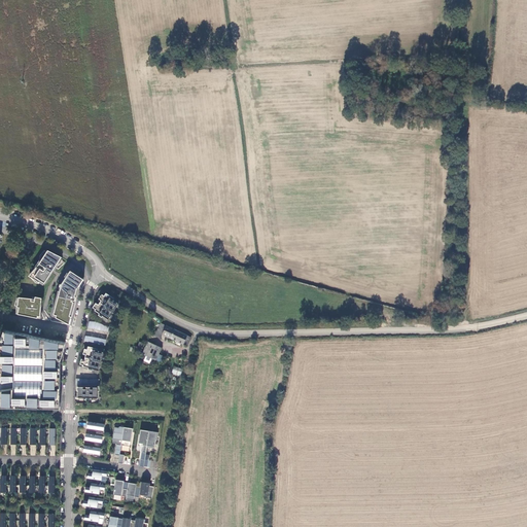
[(62,257),(48,250),(39,264),(29,276),(39,282),(40,280),(44,283),(48,278),(53,272),(55,270),(54,270),(56,267),(56,268),(59,264),(58,262),(62,257)]
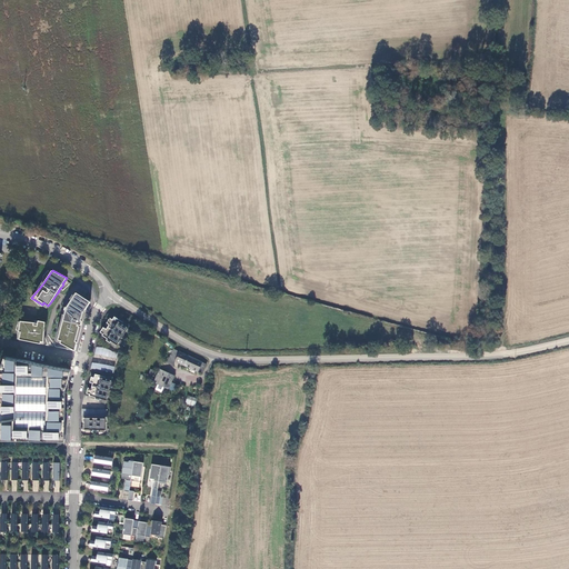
[(83,297),(77,292),(75,295),(71,300),(67,307),(58,339),(61,340),(60,342),(75,350),(77,342),(76,341),(79,326),(78,326),(78,325),(81,325),(82,321),(80,320),(81,319),(81,316),(86,308),(88,305),(90,301),(83,297)]
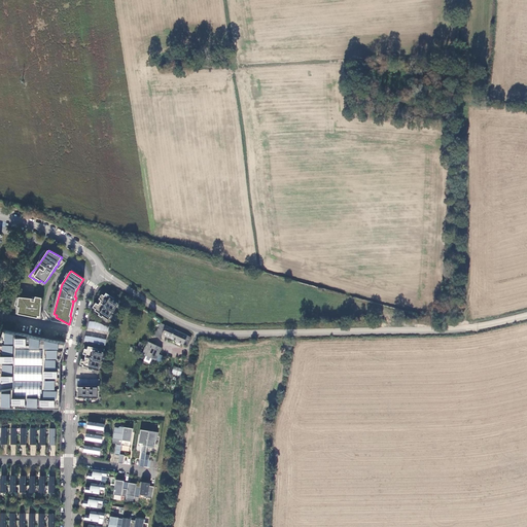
[(62,284),(60,284),(51,315),(56,317),(57,315),(54,314),(62,284)]
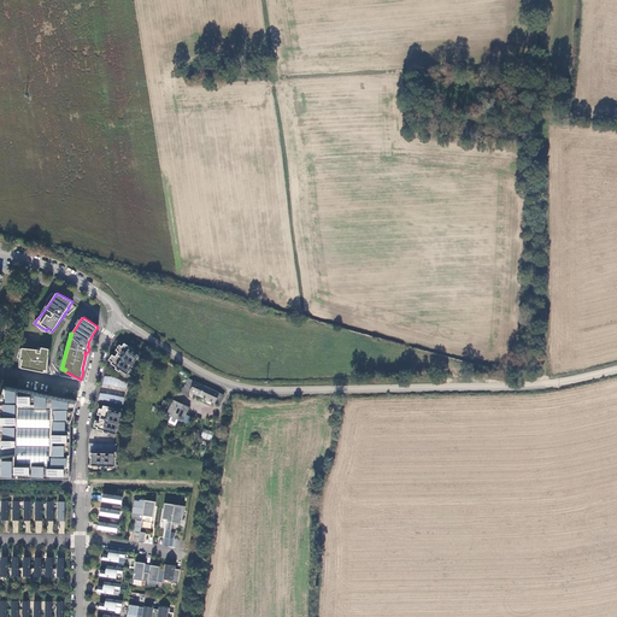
[(139,356),(123,345),(117,354),(111,363),(127,374),(139,356)]
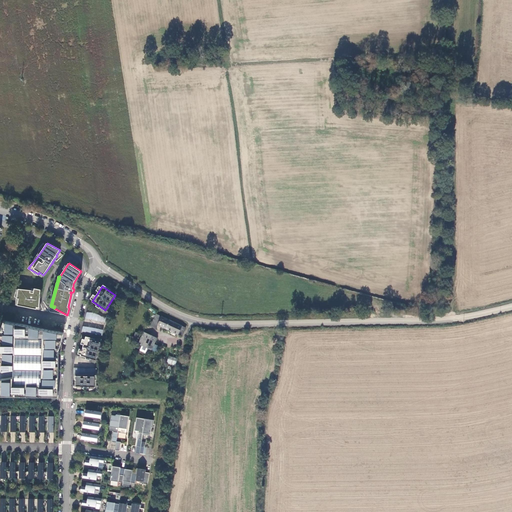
[(31,290),(18,289),(17,298),(19,298),(17,305),(36,309),(37,307),(39,307),(40,301),(40,290),(34,288),(33,293),(30,292),(31,290)]
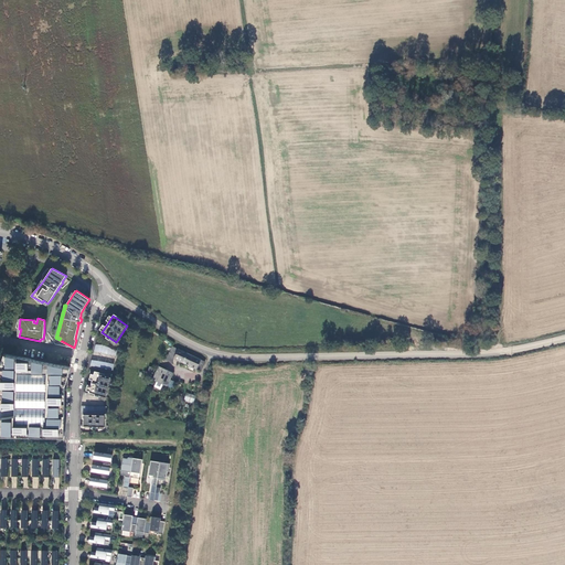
[(92,359),(114,364),(117,349),(95,344),(94,353),(92,359)]
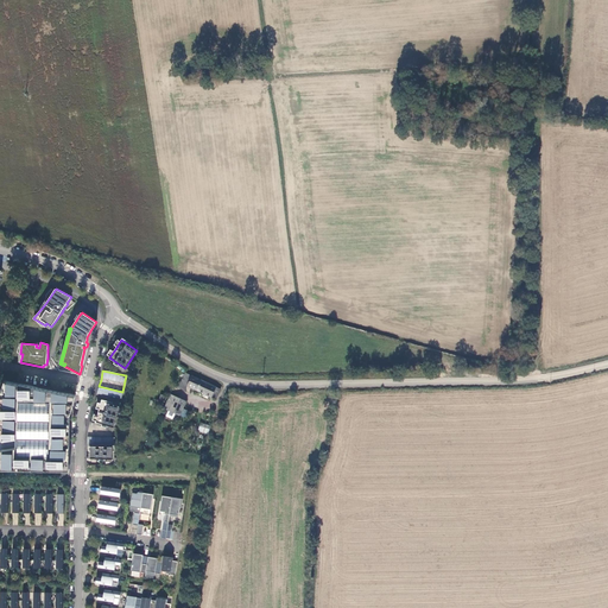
[(191,377),(187,387),(216,400),(221,390),(191,377)]
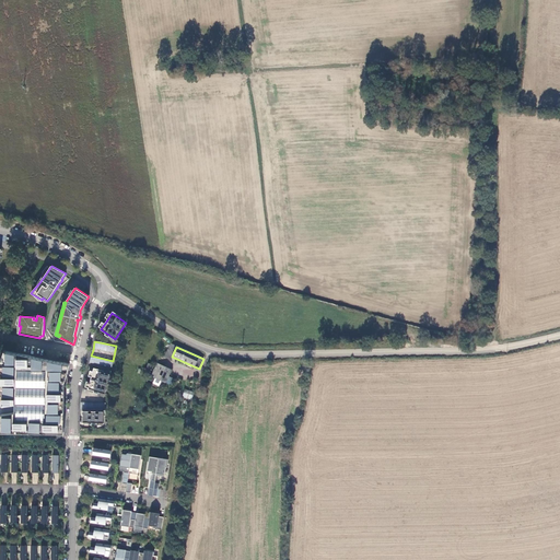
[(0,405),(18,401),(18,363),(20,363),(20,369),(50,369),(50,371),(45,372),(45,421),(42,421),(42,418),(16,418),(16,410),(0,413),(0,428),(0,429),(61,430),(62,382),(67,362),(15,352),(6,350),(1,365),(0,405)]
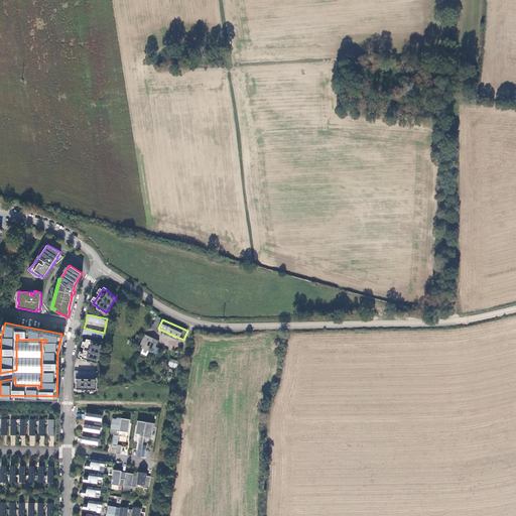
[(0,394),(0,381),(0,380),(0,397),(58,398),(59,352),(63,335),(61,334),(57,352),(56,396),(0,395),(0,394)]
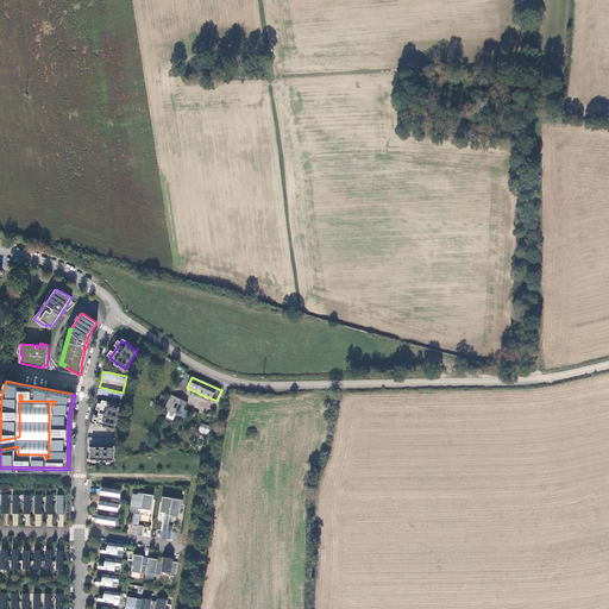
[(19,437),(18,446),(18,454),(45,454),(45,458),(49,458),(49,405),(55,403),(55,401),(22,401),(22,395),(19,395),(19,437)]
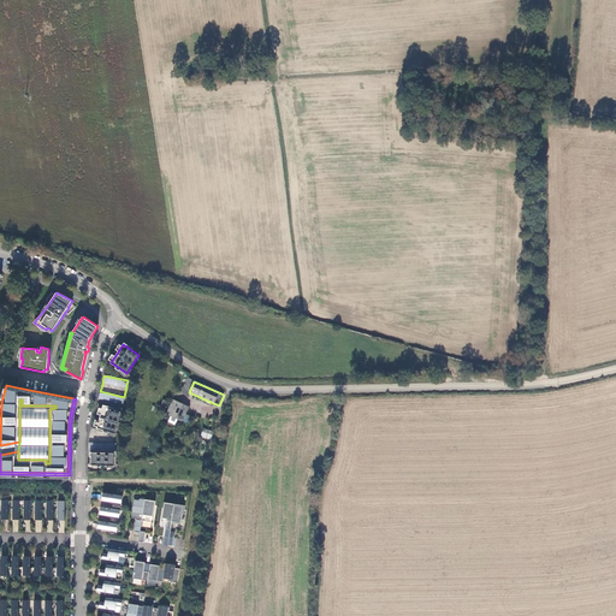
[(175,426),(178,419),(187,424),(190,415),(187,414),(189,407),(172,400),(166,413),(170,415),(167,422),(175,426)]
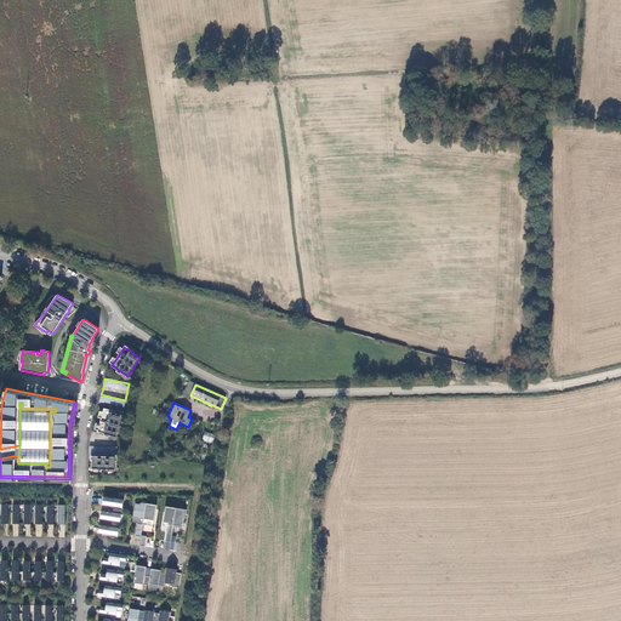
[(123,415),(103,410),(101,421),(97,432),(117,437),(123,415)]
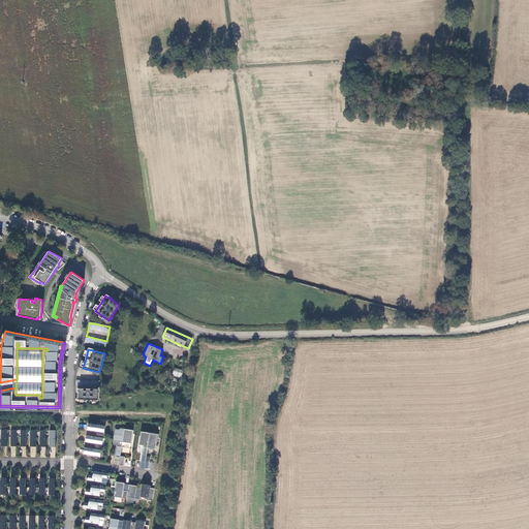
[(183,371),(176,369),(174,375),(181,378),(183,371)]
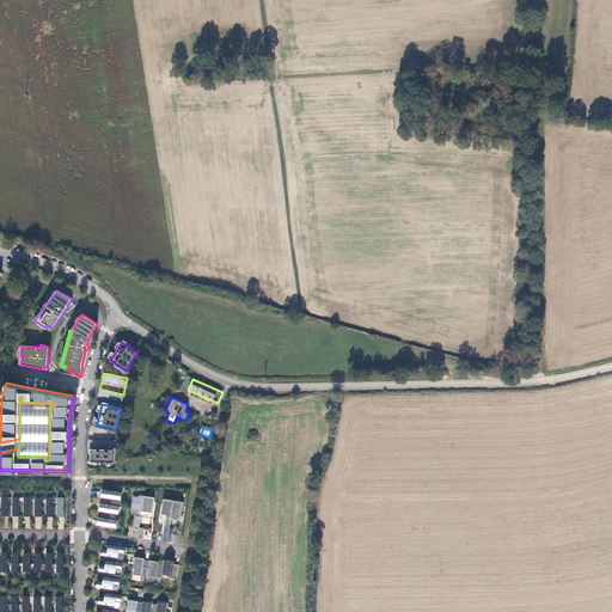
[(114,450),(91,450),(91,456),(91,461),(114,463),(114,450)]
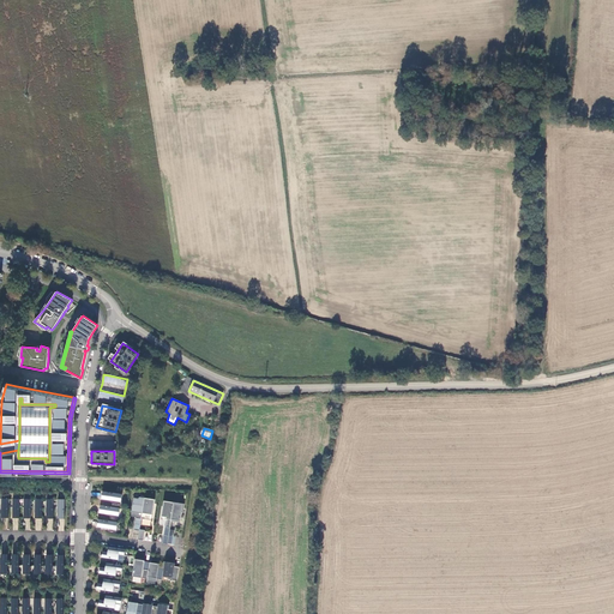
[(122,494),(103,491),(102,494),(102,498),(121,501),(122,494)]
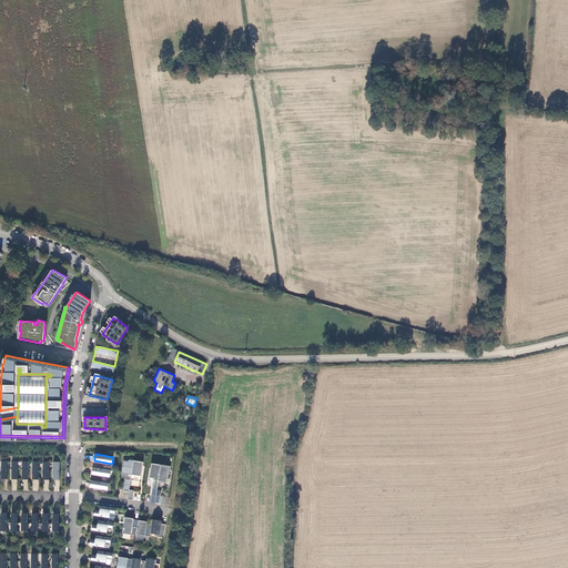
[(128,460),(124,459),(121,477),(125,477),(125,478),(124,489),(129,490),(129,489),(131,479),(133,460),(130,459),(128,460)]
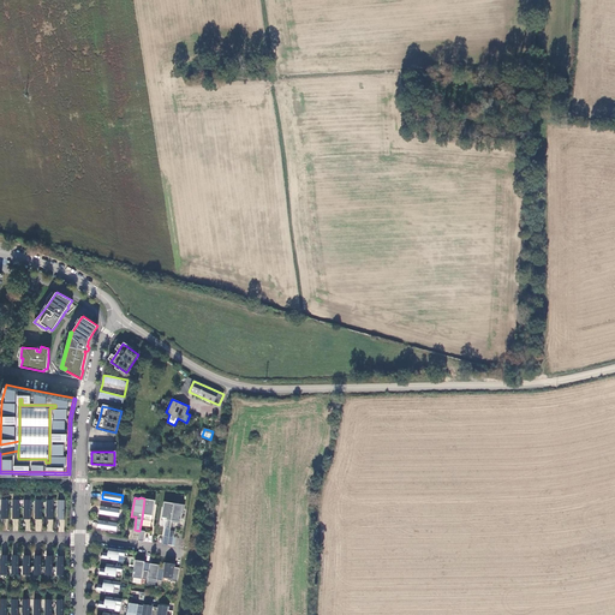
[(155,500),(144,499),(142,519),(151,520),(155,500)]
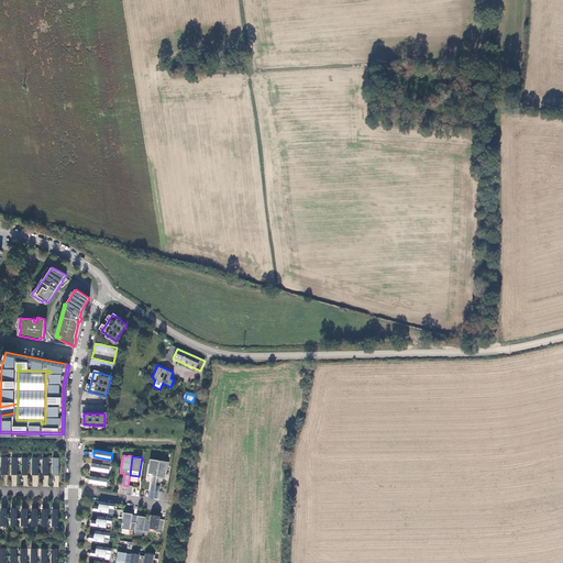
[(157,477),(159,460),(150,459),(147,473),(152,474),(152,475),(153,475),(152,483),(151,482),(150,490),(155,490),(155,485),(157,477)]
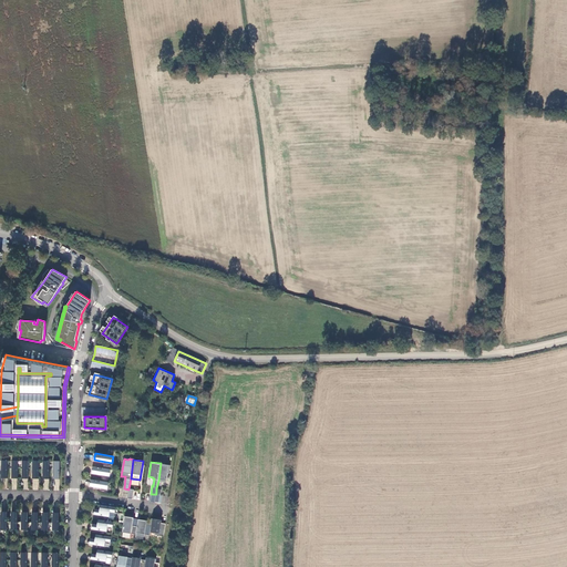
[(171,465),(161,463),(158,481),(166,482),(167,473),(168,473),(171,465)]
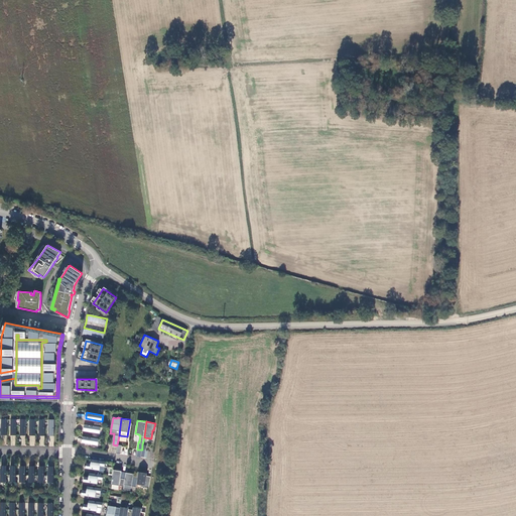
[(101,426),(85,424),(84,427),(84,430),(100,433),(101,426)]
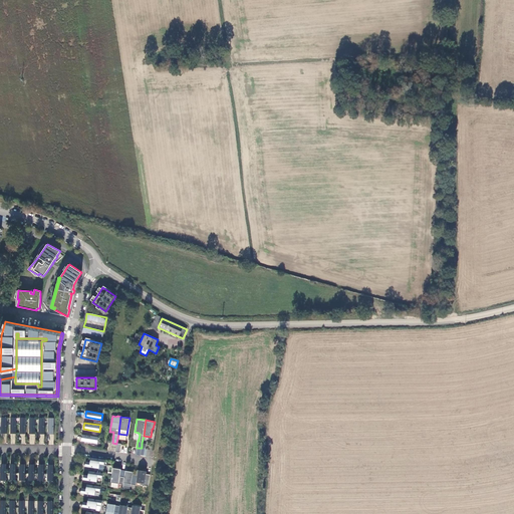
[(98,437),(82,434),(81,438),(81,441),(97,443),(98,437)]
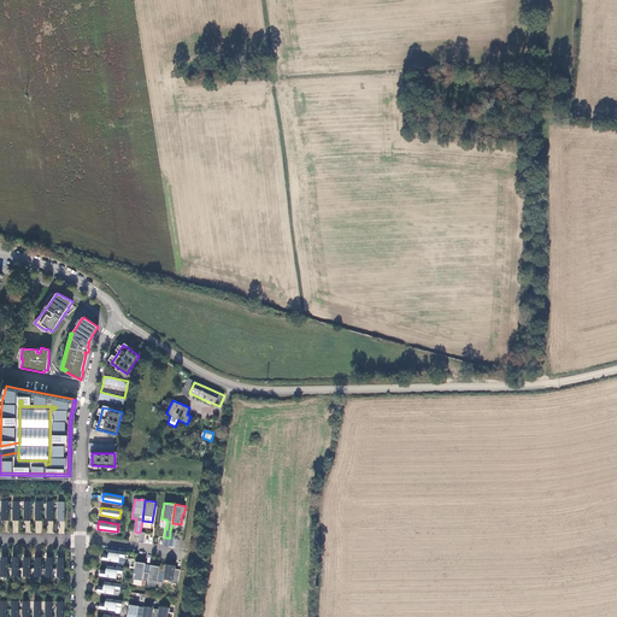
[(103,556),(103,559),(118,562),(119,557),(125,558),(125,552),(109,548),(109,554),(103,553),(103,556)]
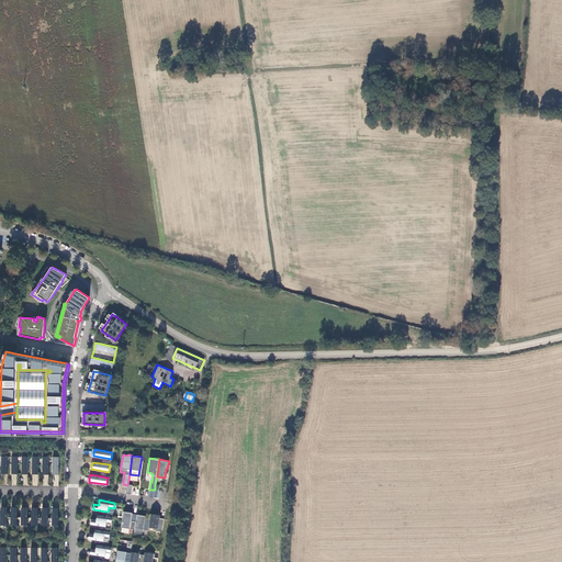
[(121,527),(135,529),(137,514),(132,514),(133,513),(130,512),(130,510),(124,509),(121,527)]
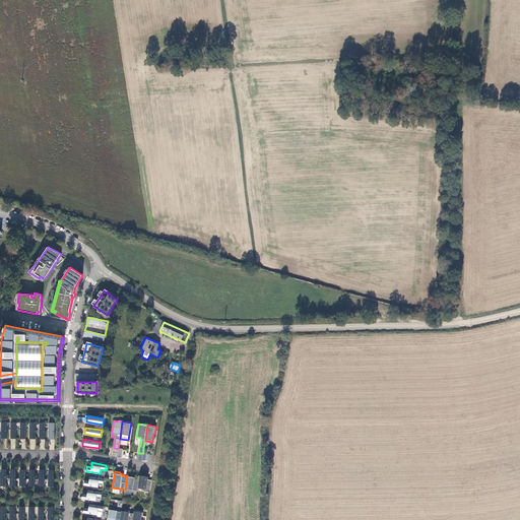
[(127,475),(125,490),(124,493),(132,494),(133,490),(137,491),(138,488),(139,480),(134,479),(135,477),(127,475)]
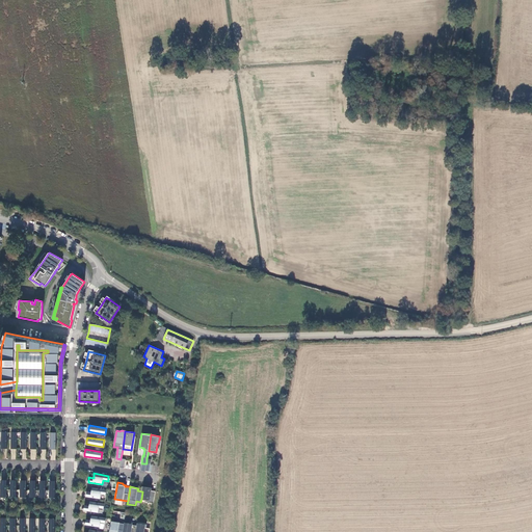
[(151,487),(142,486),(142,491),(141,499),(147,500),(148,502),(154,502),(155,490),(151,489),(151,487)]
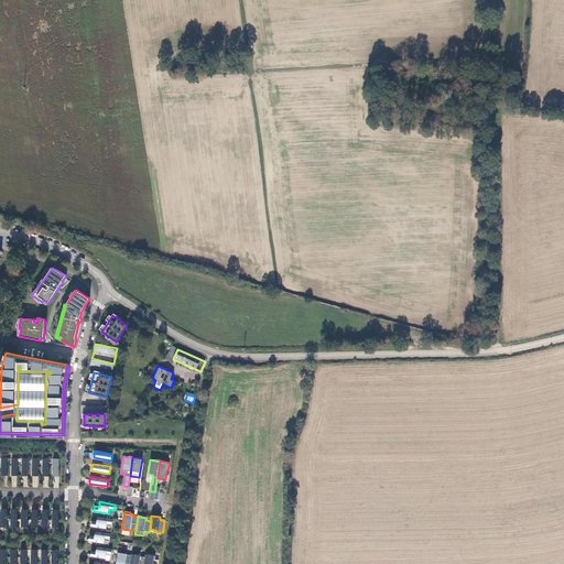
[(91,523),(91,525),(106,529),(107,523),(112,524),(112,519),(97,517),(97,521),(91,521),(91,523)]
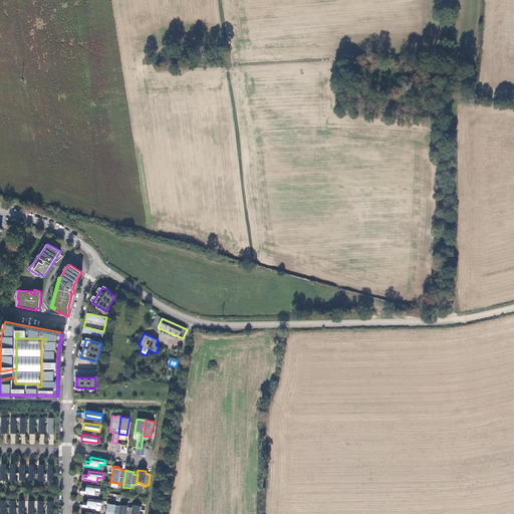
[(81,490),(80,493),(94,495),(95,491),(99,491),(100,486),(86,484),(86,489),(81,488),(81,490)]
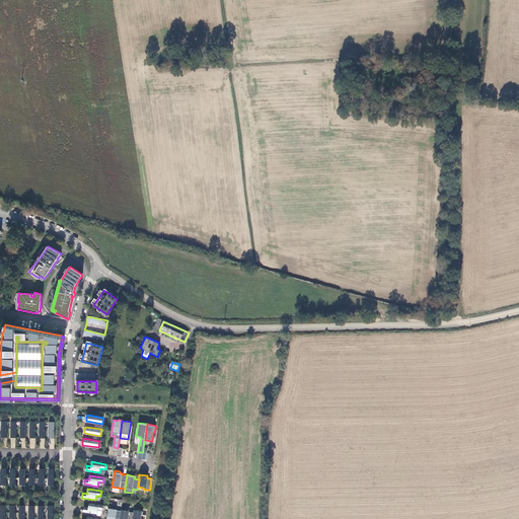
[(83,509),(83,512),(97,514),(97,509),(102,510),(103,505),(89,503),(88,507),(84,507),(83,509)]
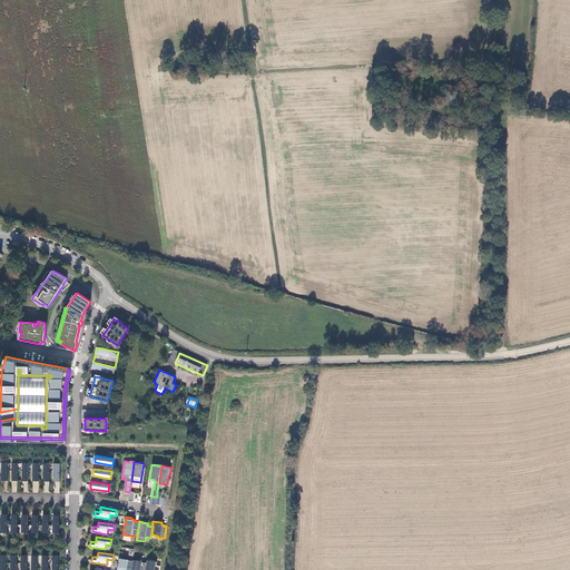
[(128,559),(119,558),(117,569),(130,569),(133,561),(128,560),(128,559)]
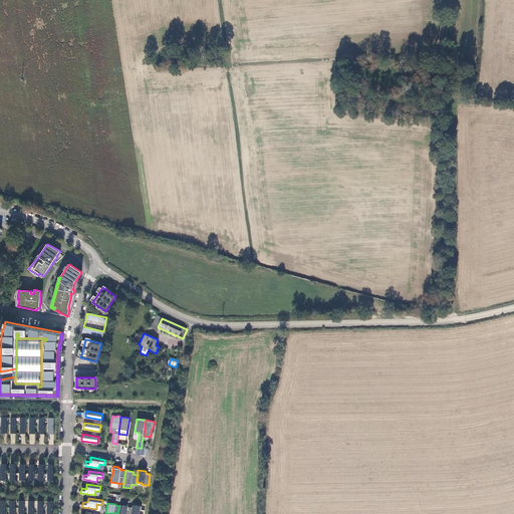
[(141,509),(142,506),(133,505),(132,508),(131,513),(144,513),(145,510),(141,509)]
